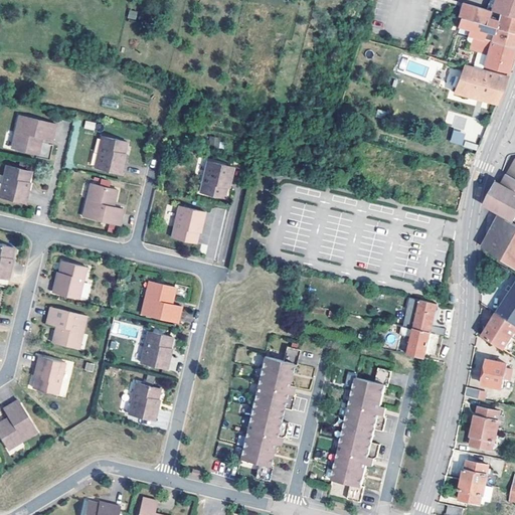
[(514,7),(494,3),(494,0),(489,0),(488,9),(501,13),(514,16),(514,7)]
